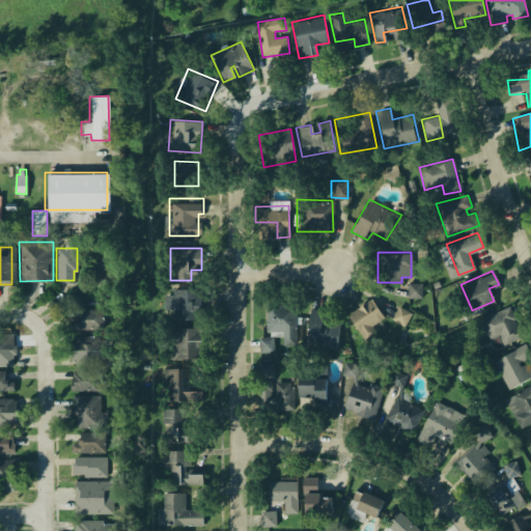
[(422,284),(409,284),(409,299),(422,299),(422,284)]
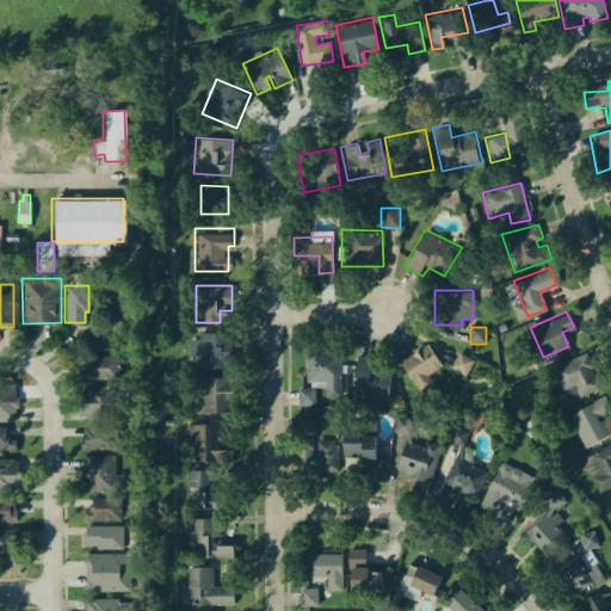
[(197,332),(196,338),(196,368),(232,368),(232,332),(197,332)]
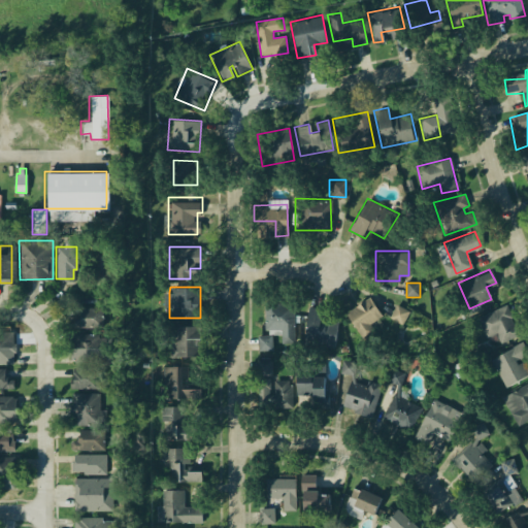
[(344,311),(367,296),(381,315),(368,323),(372,329),(360,336),(344,311)]
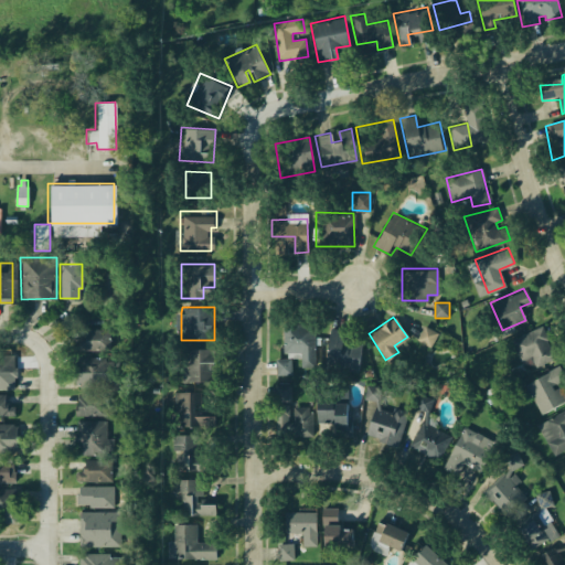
[(280,322),(280,352),(301,352),(301,364),(316,364),(315,322),(280,322)]
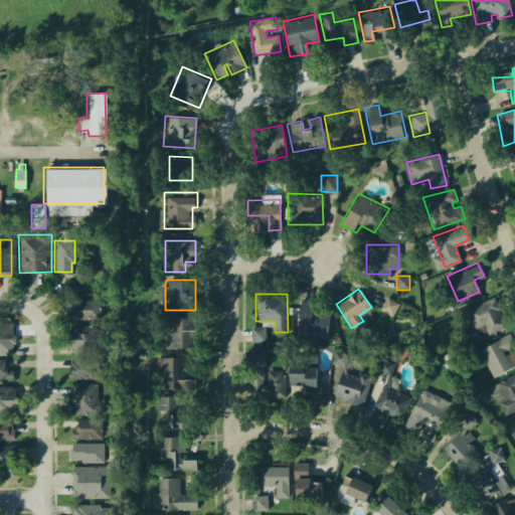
[(465,310),(492,296),(499,309),(497,310),(501,317),(506,325),(478,339),(465,310)]
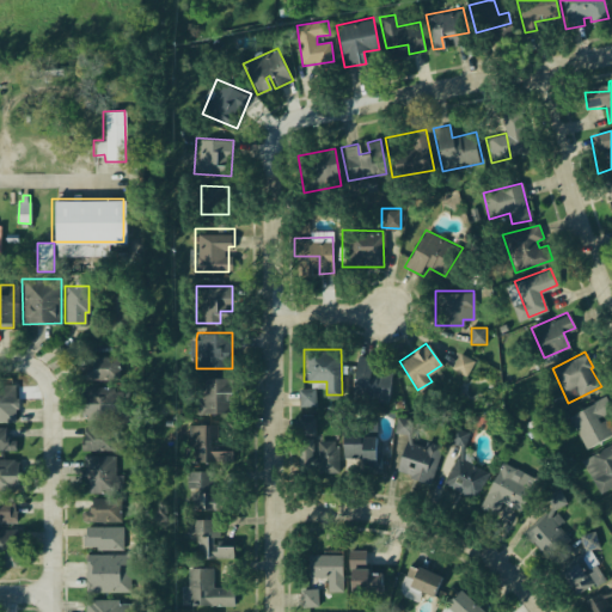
[(476,362),(460,353),(452,368),(466,377),(476,362)]
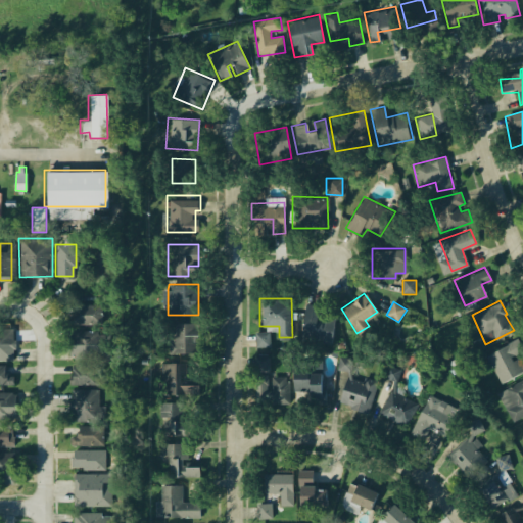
[(305,302),(319,304),(318,314),(336,317),(332,344),(299,339),(305,302)]
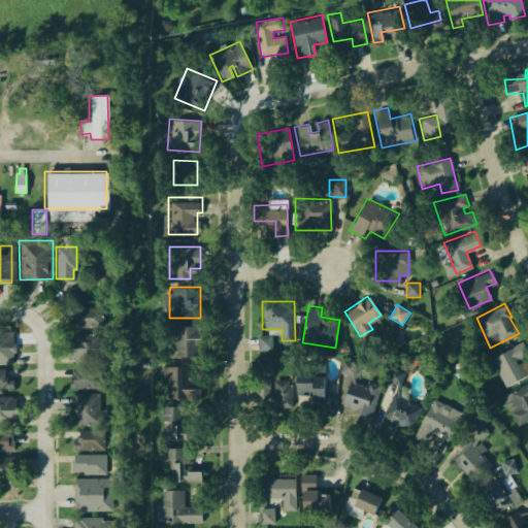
[(76,306),(76,327),(102,327),(102,306),(76,306)]
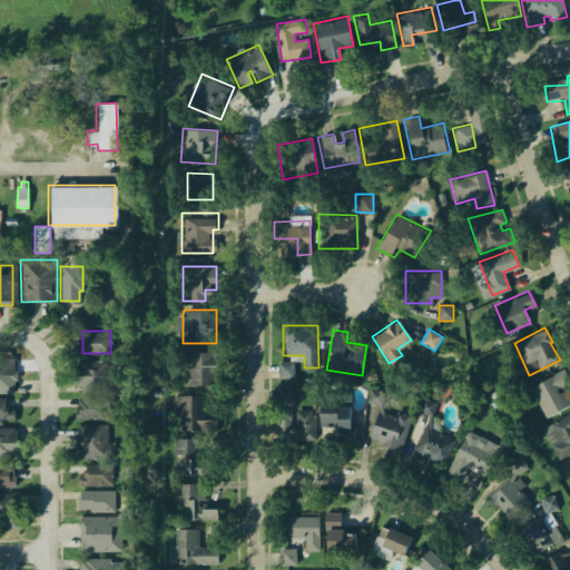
[(183,351),(184,384),(216,384),(216,351),(183,351)]
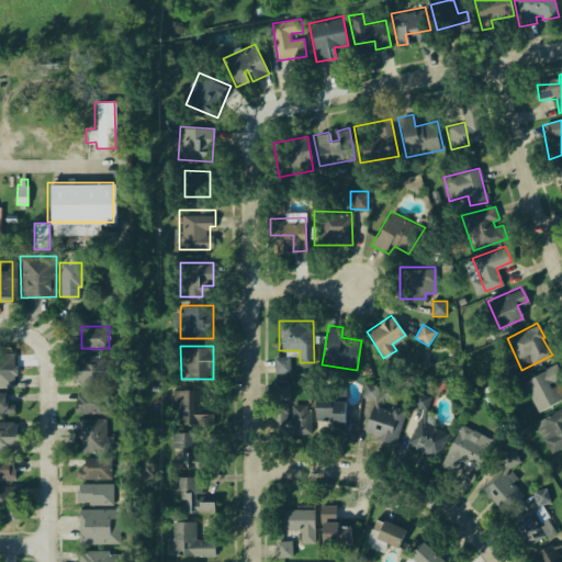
[(0,353),(12,353),(12,386),(0,386),(0,353)]
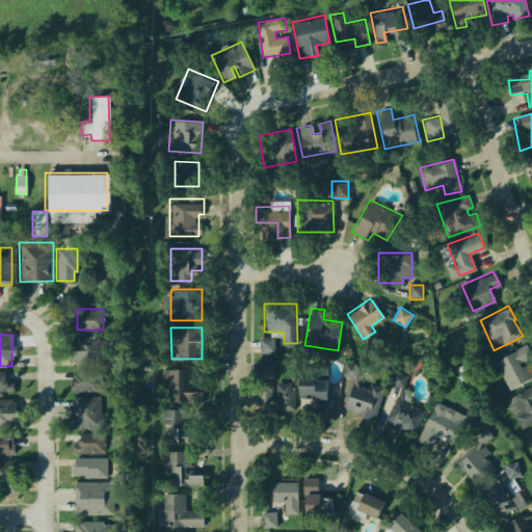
[(69,335),(69,361),(104,361),(104,335),(69,335)]
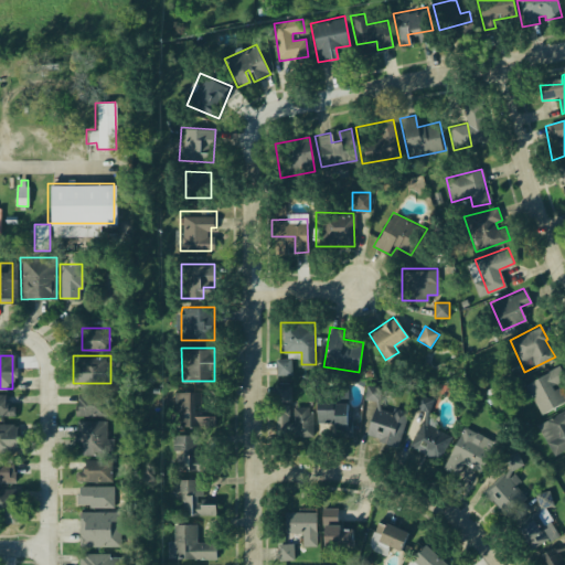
[(273,358),(274,374),(291,373),(291,358),(273,358)]
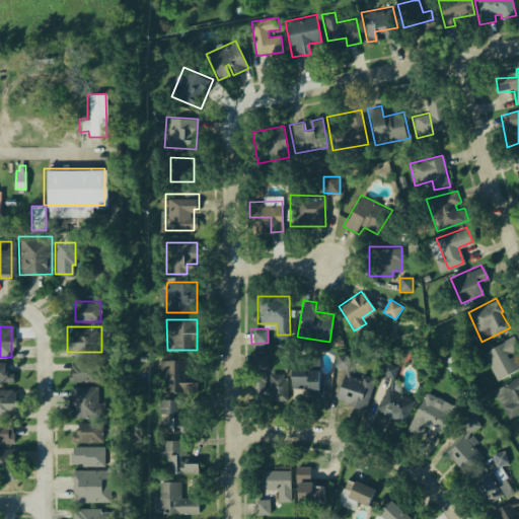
[(483,353),(511,338),(517,347),(506,353),(508,356),(514,353),(518,363),(518,368),(498,380),(483,353)]
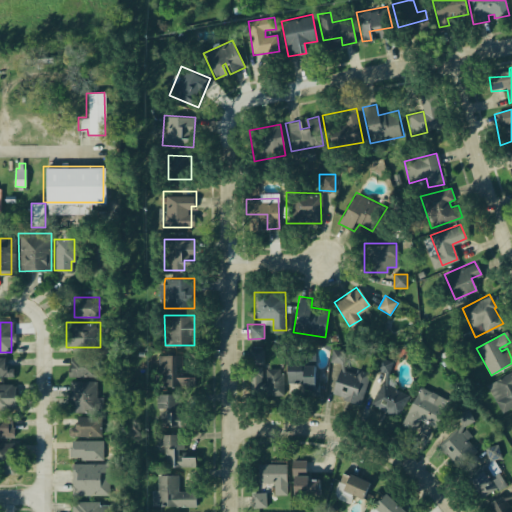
[(247,347),(247,363),(263,363),(262,346),(247,347)]
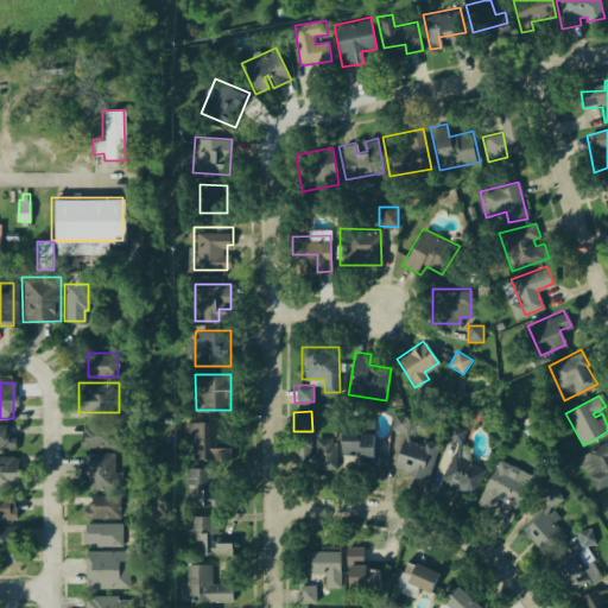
[(188,420),(187,457),(230,458),(230,439),(214,438),(215,420),(188,420)]
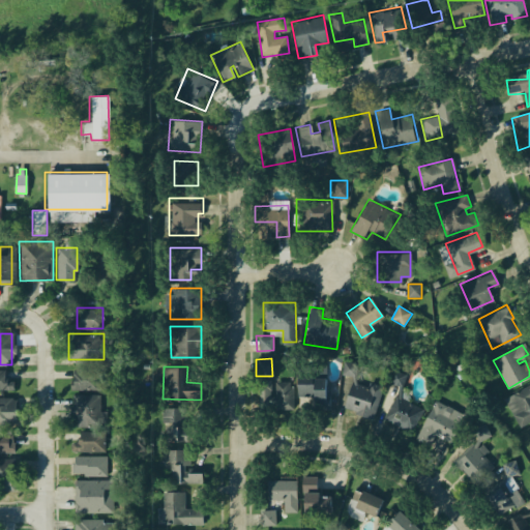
[(70,367),(70,380),(67,380),(68,389),(99,389),(99,367),(70,367)]
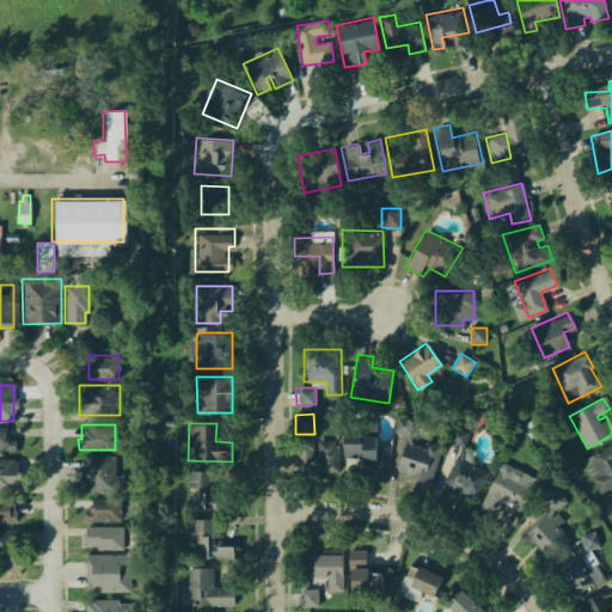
[(0,451),(17,452),(17,440),(7,440),(7,428),(0,427),(0,451)]
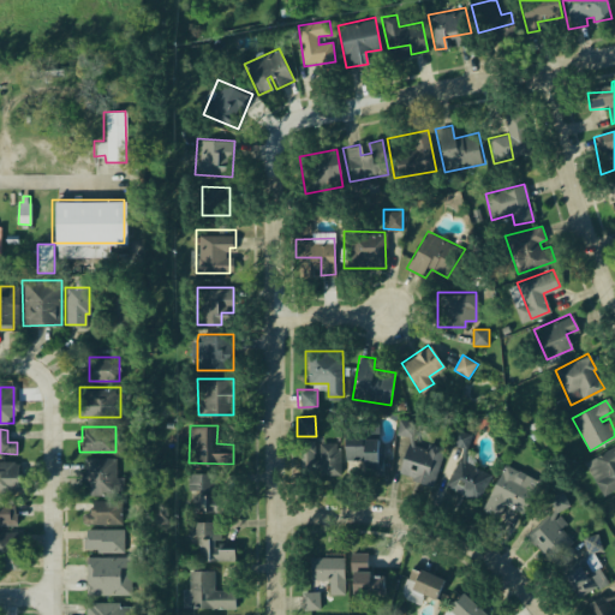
[(341,435),(342,461),(360,461),(362,473),(382,472),(382,443),(378,443),(378,435),(341,435)]
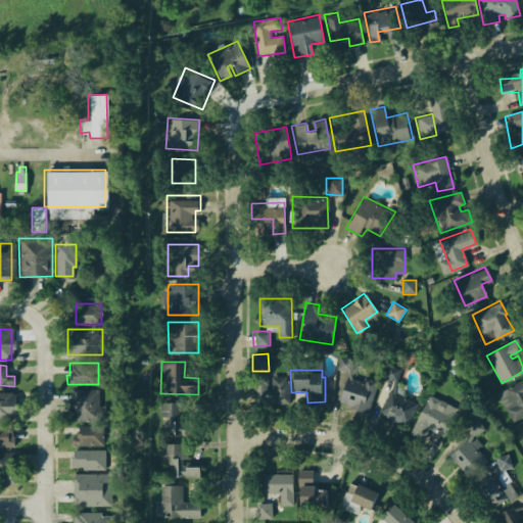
[(270,375),(285,375),(285,380),(287,381),(287,402),(269,401),(270,375)]
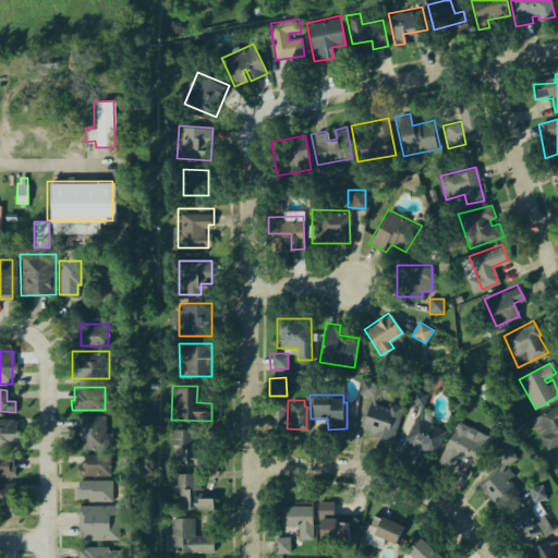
[(360,428),(370,401),(386,407),(388,401),(402,407),(391,438),(360,428)]
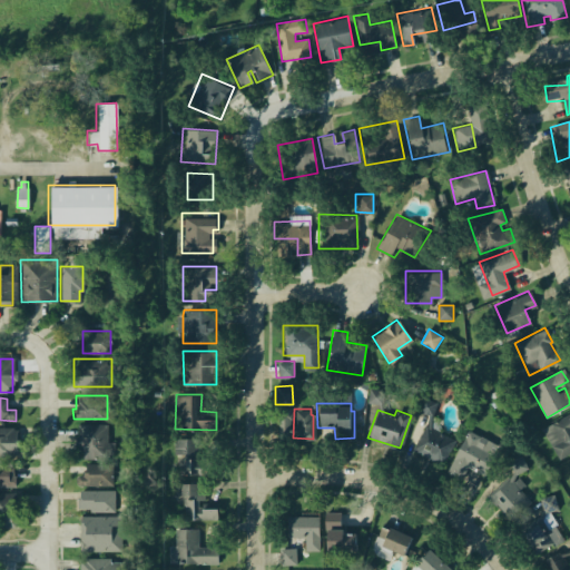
[(540,428),(569,410),(569,451),(558,459),(540,428)]
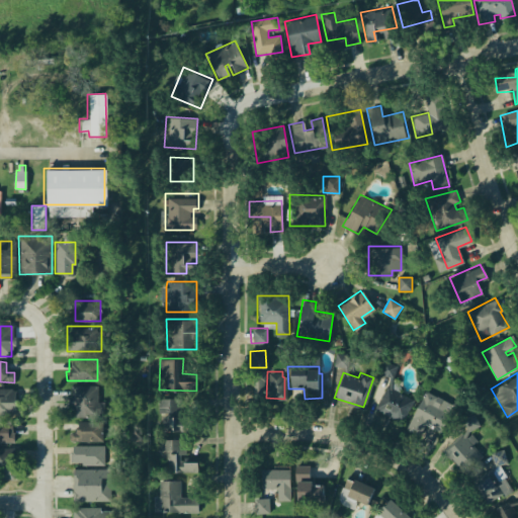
[(70,384),(98,383),(99,417),(71,417),(70,384)]
